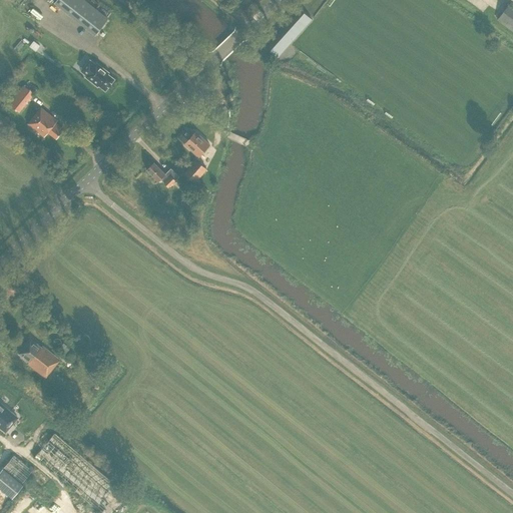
[(83,0),(57,0),(55,3),(95,35),(107,19),(83,0)]
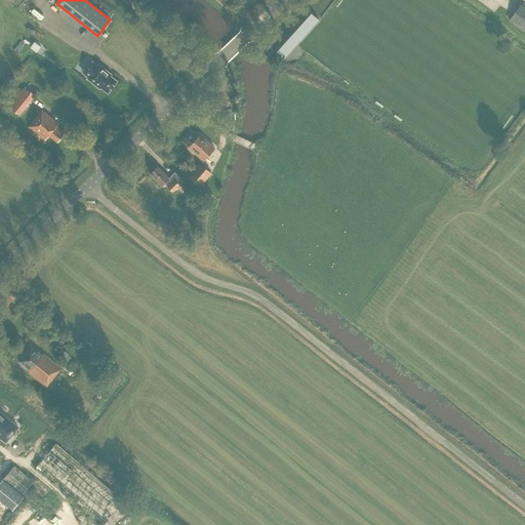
[(524,31),(524,5),(521,3),(509,21),(524,31)]
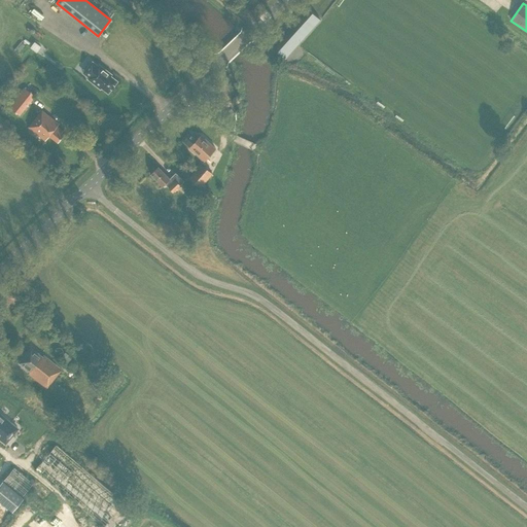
[(511,11),(502,6),(497,12),(505,19),(511,11)]
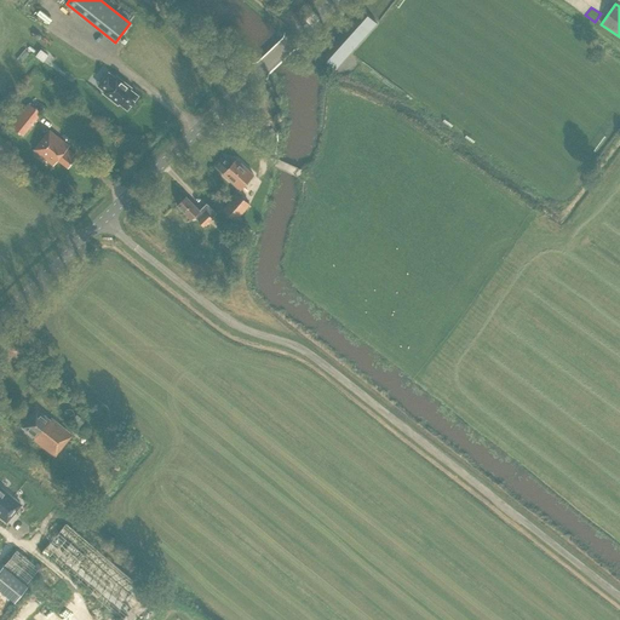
[(372,30),(374,33),(385,22),(372,9),(327,52),(338,63),(372,30)]
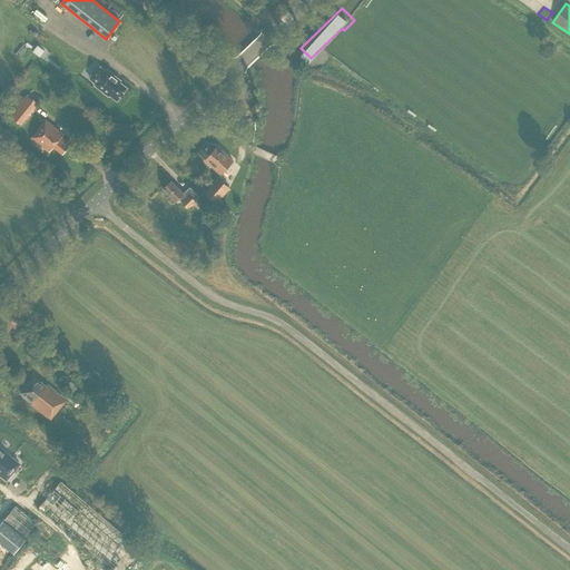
[(117,101),(127,88),(120,82),(121,81),(107,70),(106,71),(100,67),(95,74),(101,78),(95,86),(109,97),(109,95),(117,101)]
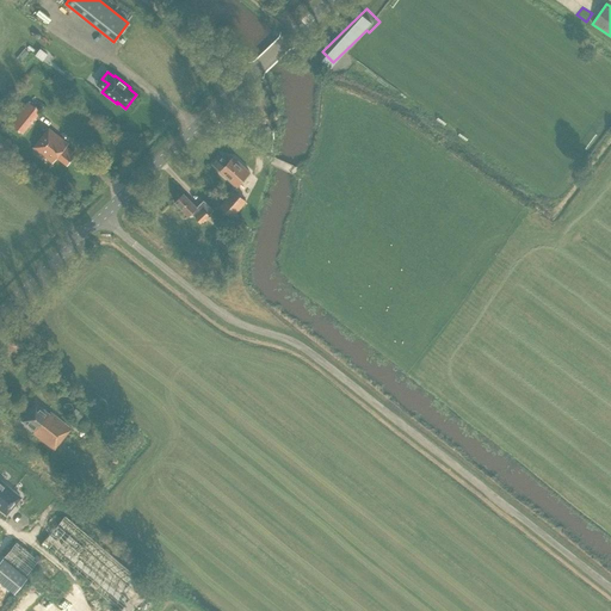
[(37,117),(24,107),(11,124),(23,134),(37,117)]
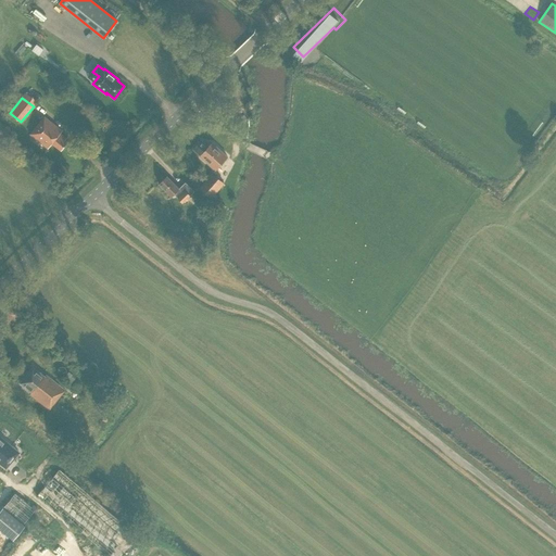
[(60,134),(62,130),(45,116),(30,134),(48,148),(52,143),(61,151),(67,143),(64,141),(66,139),(60,134)]
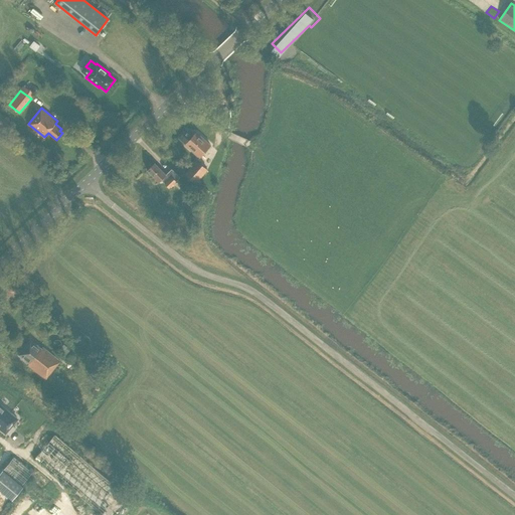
[(194,138),(186,130),(179,138),(187,145),(186,146),(199,157),(210,145),(198,134),(194,138)]
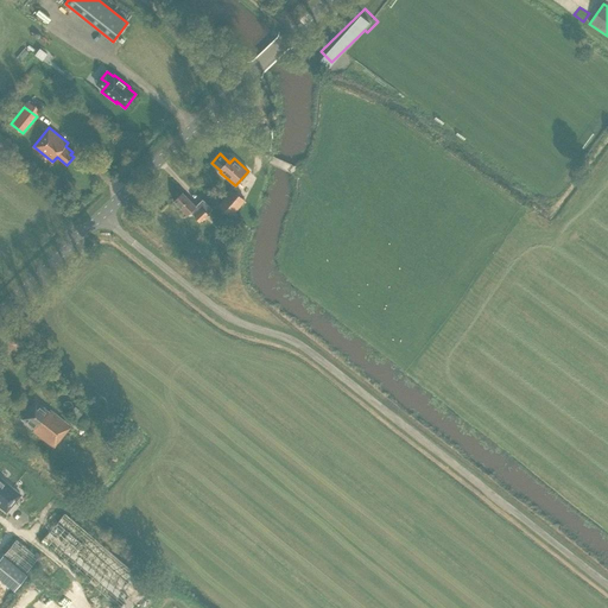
[(220,203),(232,215),(246,198),(234,188),(220,203)]
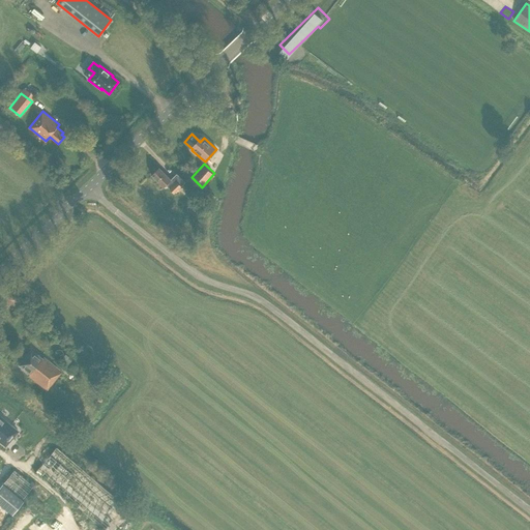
[(174,194),(181,186),(177,182),(176,182),(172,178),(170,180),(159,168),(151,175),(163,187),(166,184),(170,188),(169,189),(174,194)]
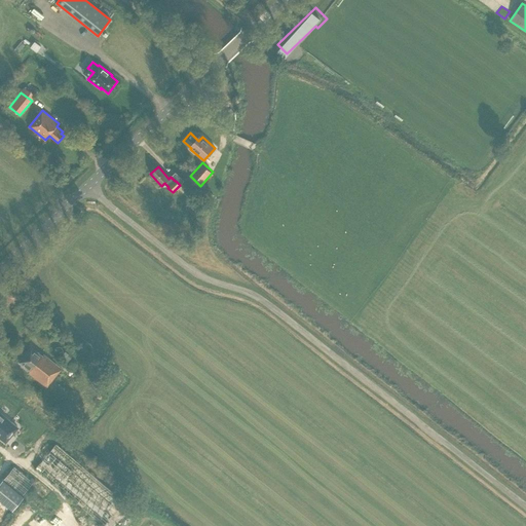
[(213,194),(209,192),(203,199),(208,202),(213,194)]
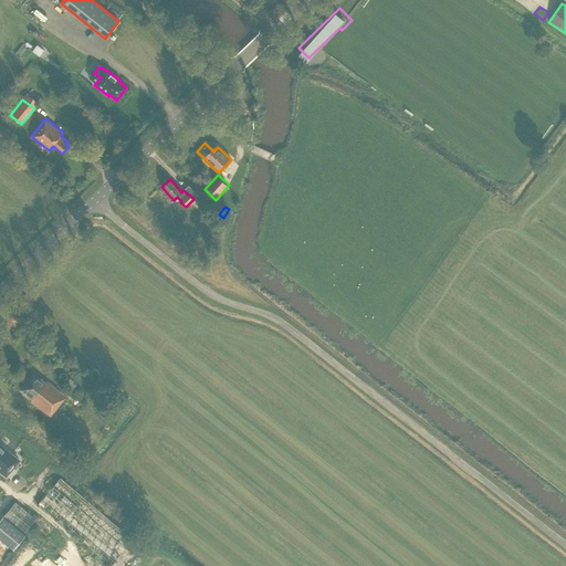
[(197,218),(201,223),(208,230),(216,223),(205,210),(197,218)]
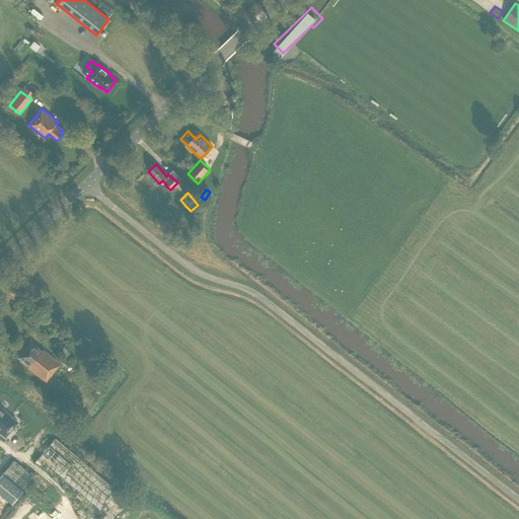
[(50,377),(61,364),(43,350),(42,352),(31,343),(19,358),(29,366),(28,368),(46,382),(50,376),(50,377)]
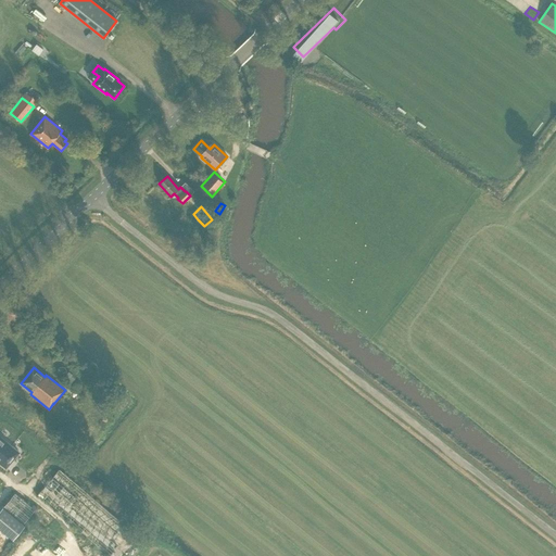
[(0,436),(0,464),(7,469),(20,453),(0,436)]
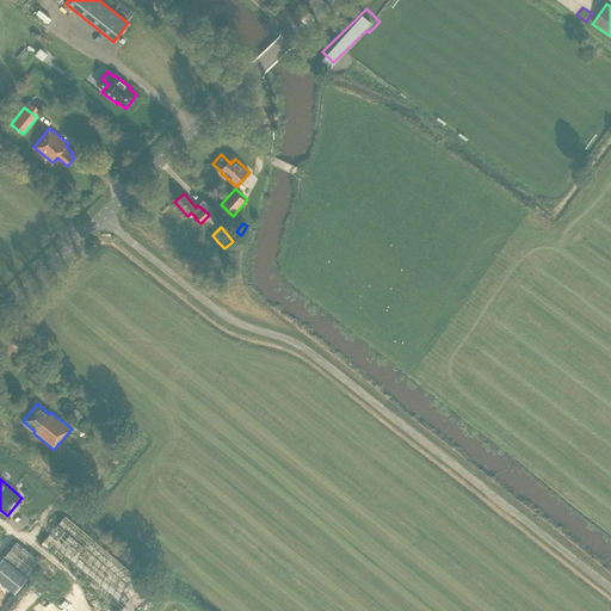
[(65,517),(42,544),(119,610),(144,584),(66,516),(72,508),(56,495),(49,503),(65,517)]
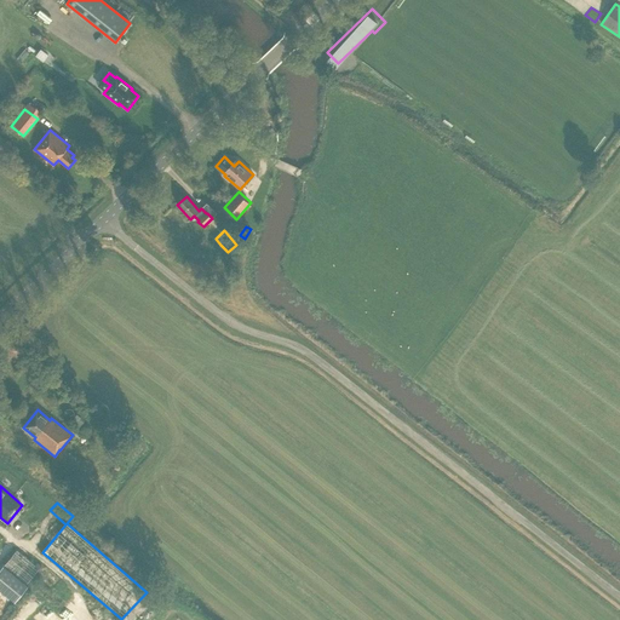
[(27,584),(39,569),(17,550),(4,566),(27,584)]
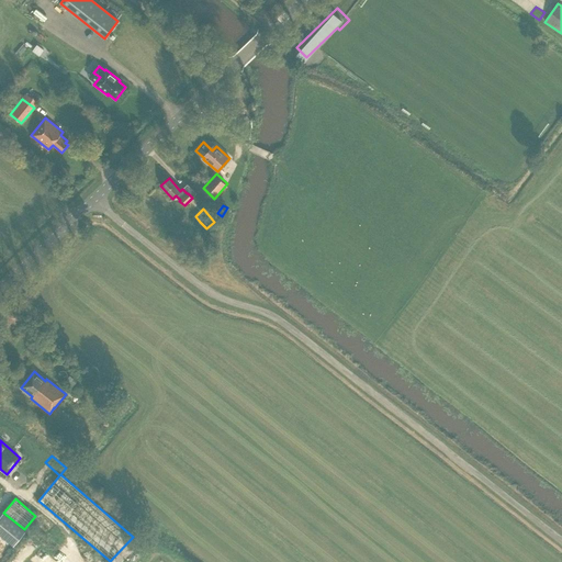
[(0,516),(0,535),(13,546),(25,531),(20,526),(3,513),(0,516)]
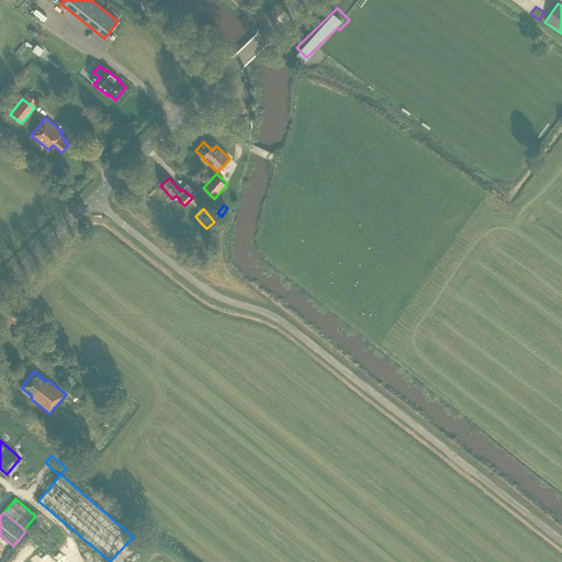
All buildings are outlined.
